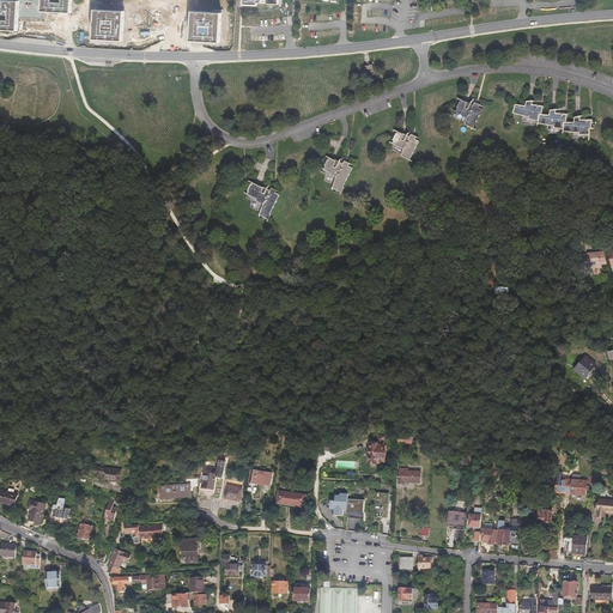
[(20,1),(0,0),(0,29),(18,30),(20,1)]
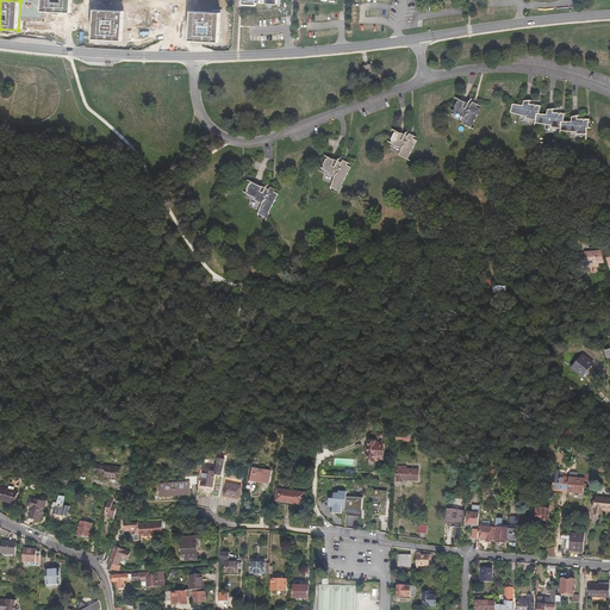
[(72,0),(42,0),(42,11),(72,13),(72,0)]
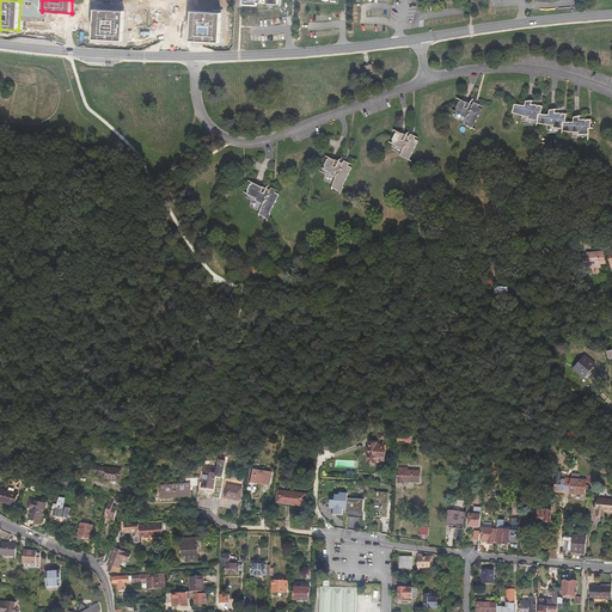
[(124,11),(96,10),(93,38),(123,41),(124,11)]
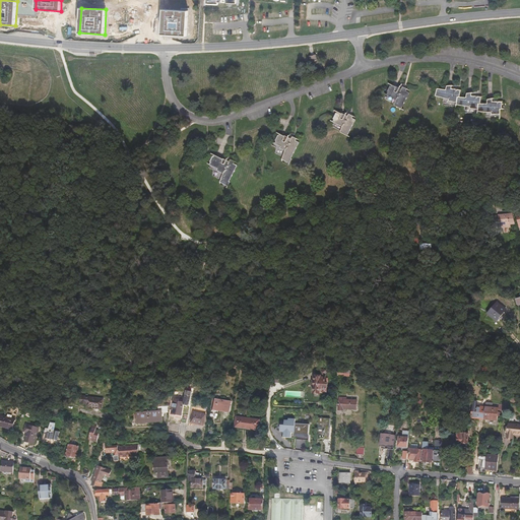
[(189,11),(164,10),(161,35),(187,37),(189,11)]
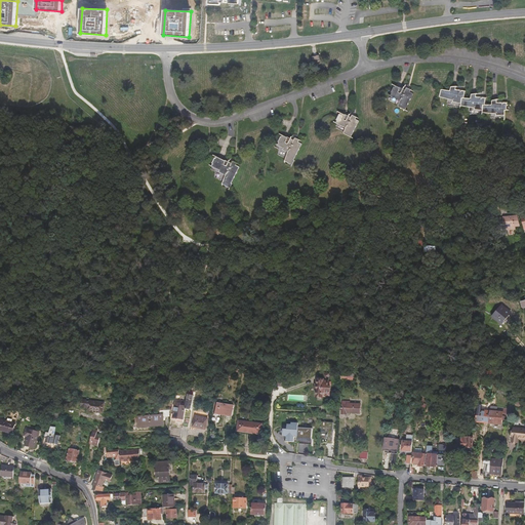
[(405,110),(413,94),(410,92),(411,90),(408,88),(407,88),(407,89),(406,90),(403,89),(401,93),(399,92),(398,91),(399,89),(399,88),(399,87),(391,84),(390,85),(387,90),(388,90),(387,93),(389,94),(394,97),(394,98),(393,98),(400,103),(400,104),(397,111),(404,115),(407,111),(405,110)]
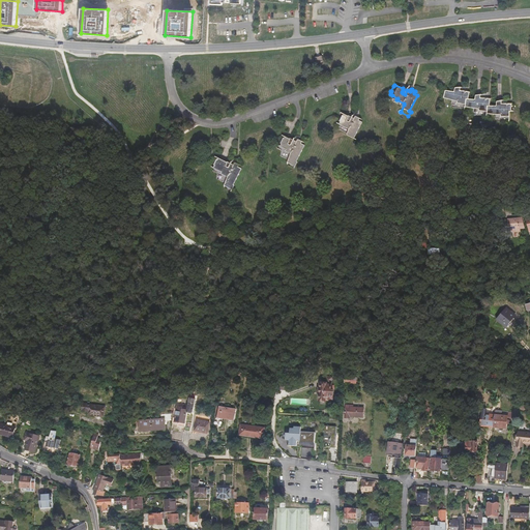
[(469,100),(469,94),(460,94),(460,92),(455,92),(454,95),(447,95),(447,104),(460,105),(460,107),(468,108),(468,100),(469,100)]
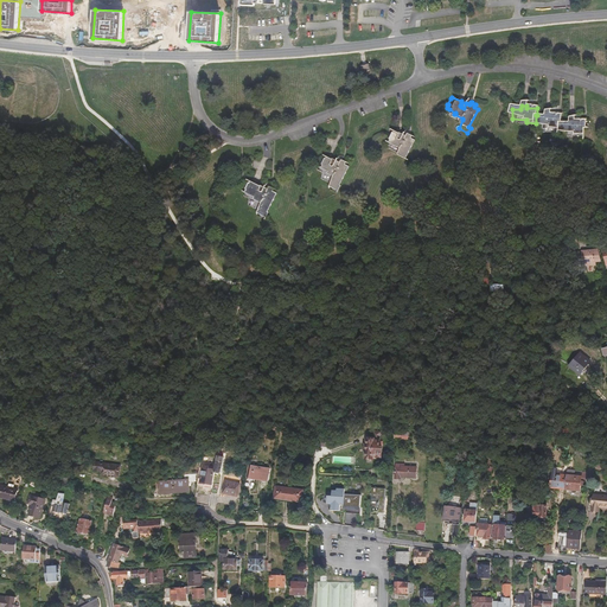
[(561,121),(561,114),(550,113),(550,112),(545,112),(544,115),(537,115),(536,115),(536,123),(536,125),(550,126),(550,128),(560,128),(560,121),(561,121)]
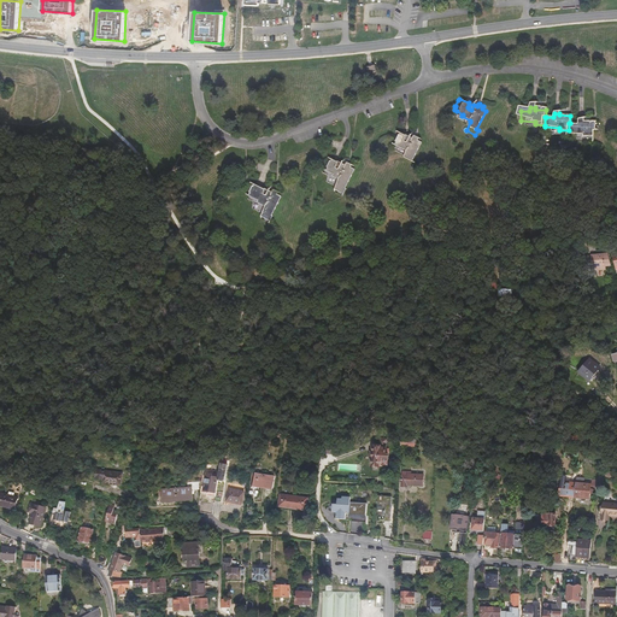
[(593,136),(593,129),(594,129),(594,122),(583,121),(583,119),(579,119),(577,123),(570,123),(569,123),(569,130),(569,133),(583,134),(582,136),(593,136)]
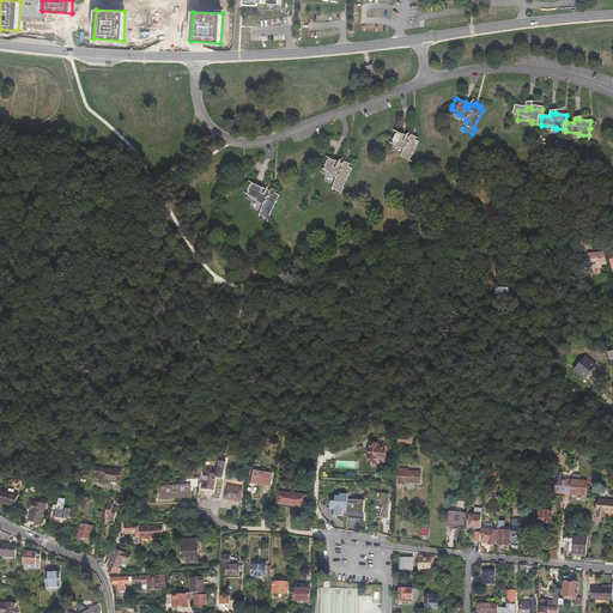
[(410,161),(419,141),(416,139),(417,137),(413,135),(412,135),(411,138),(407,135),(405,140),(404,140),(402,139),(401,139),(402,137),(402,135),(402,134),(393,129),(392,132),(392,131),(388,137),(389,138),(388,140),(390,141),(396,145),(396,147),(395,147),(404,151),(404,152),(400,162),(408,165),(411,161),(410,161)]
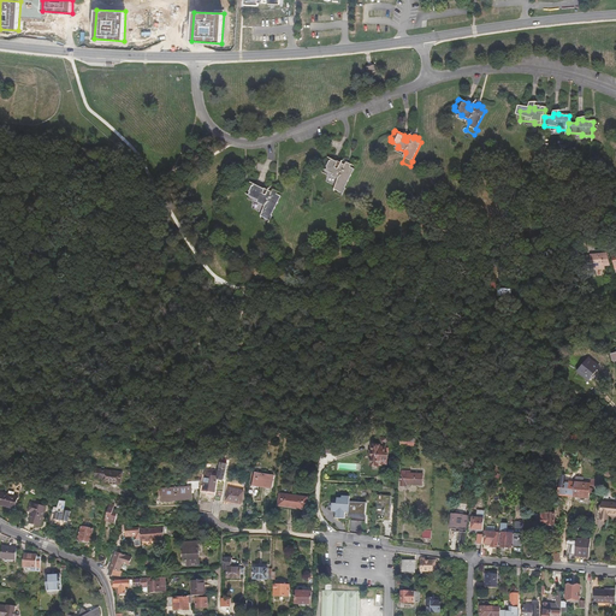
[(345,188),(355,170),(350,167),(351,165),(348,163),(347,163),(347,164),(345,165),(342,164),(339,167),(339,169),(337,167),(337,166),(338,164),(338,163),(337,161),(329,158),(327,159),(326,159),(323,165),(324,165),(323,169),(325,170),(332,173),(331,175),(339,179),(338,179),(335,189),(344,194),(347,189),(345,188)]
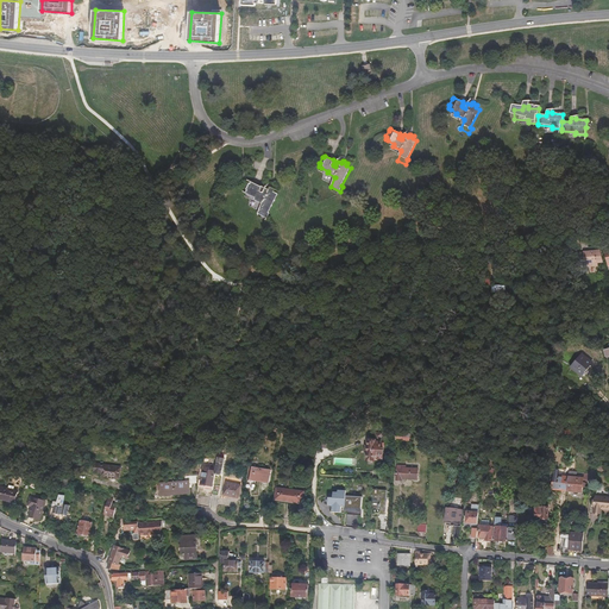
[(268,189),(250,181),(240,192),(261,205),(256,213),(265,217),(276,196),(275,189),(268,189)]
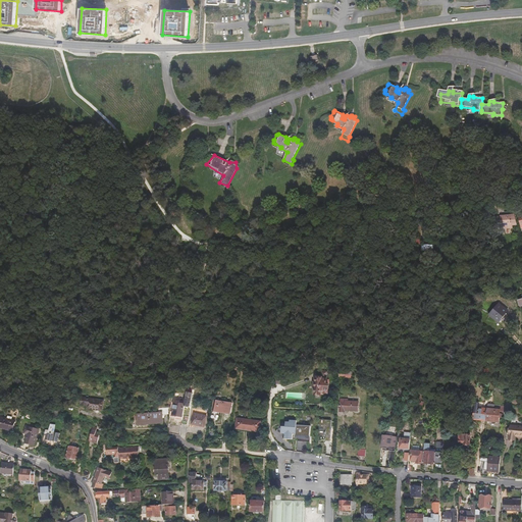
[(517,225),(515,215),(500,216),(502,229),(513,229),(512,225),(517,225)]
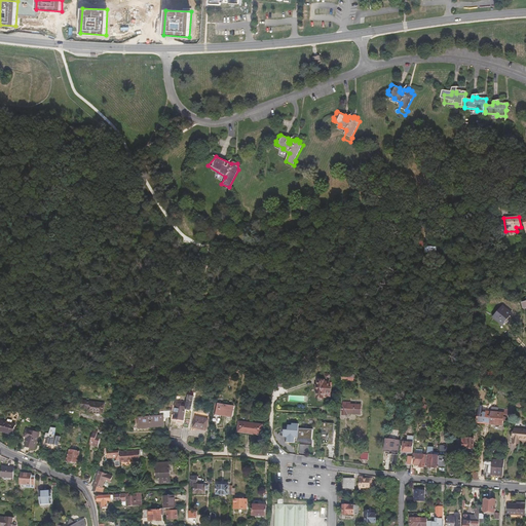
[(508,326),(516,314),(506,307),(498,317),(508,326)]
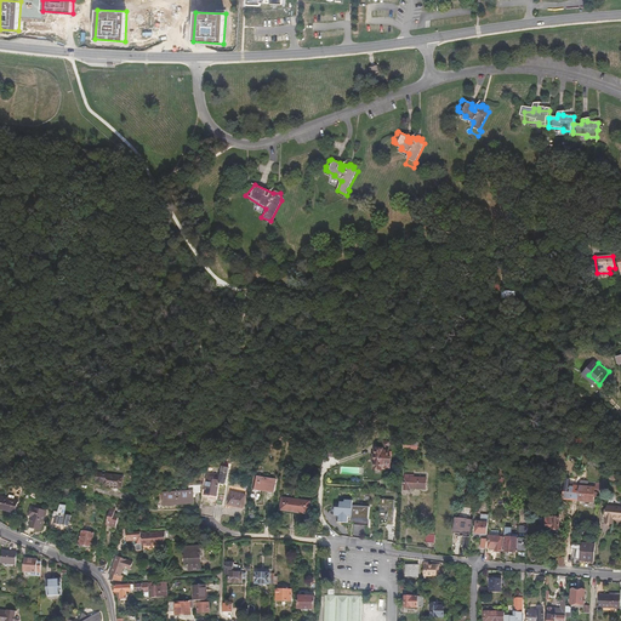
[(337,446),(325,445),(324,456),(336,457),(337,446)]
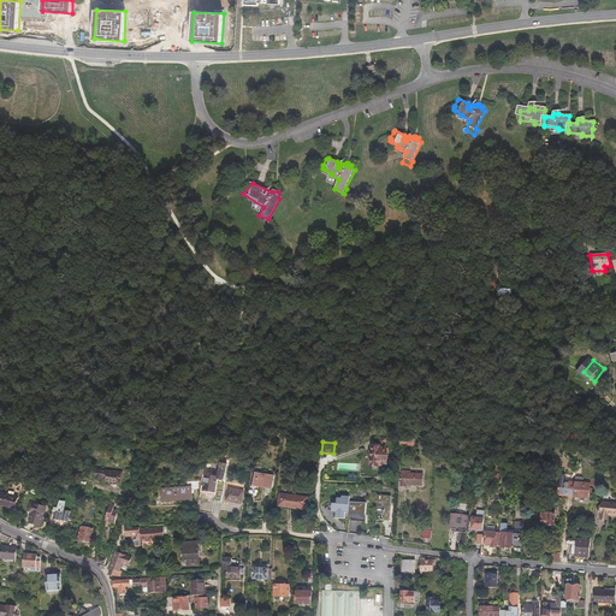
[(381,446),(373,445),(373,451),(372,450),(371,451),(369,456),(371,458),(373,458),(372,466),(379,467),(380,465),(389,465),(389,455),(386,455),(388,449),(381,448),(381,446)]
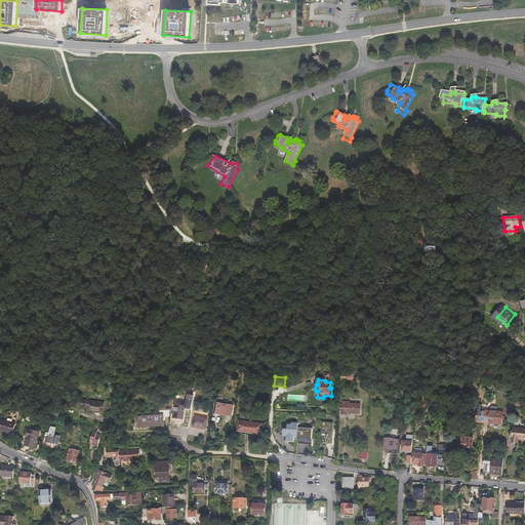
[(194,410),(196,396),(190,395),(188,403),(187,408),(194,410)]
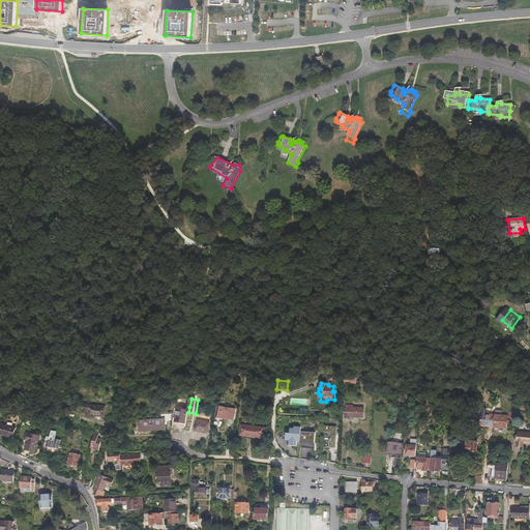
[(409,412),(410,403),(401,402),(400,410),(409,412)]
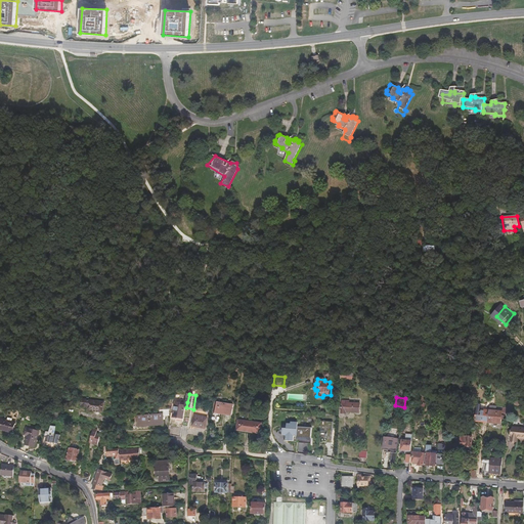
[(184,418),(186,407),(187,402),(182,400),(182,399),(178,398),(175,412),(172,411),(171,416),(184,419),(184,418)]
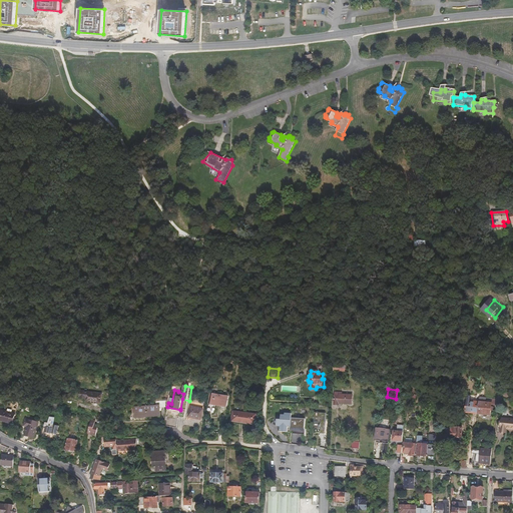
[(100,394),(79,391),(78,397),(83,398),(83,402),(98,404),(100,394)]
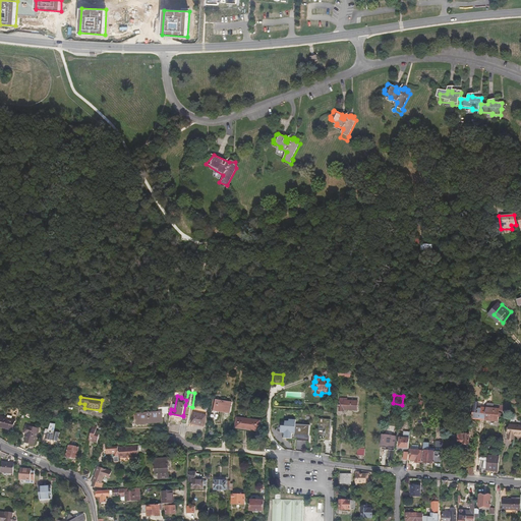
[(346,410),(352,410),(353,401),(346,400),(346,402),(344,401),(344,400),(342,399),(340,411),(346,411),(346,410)]
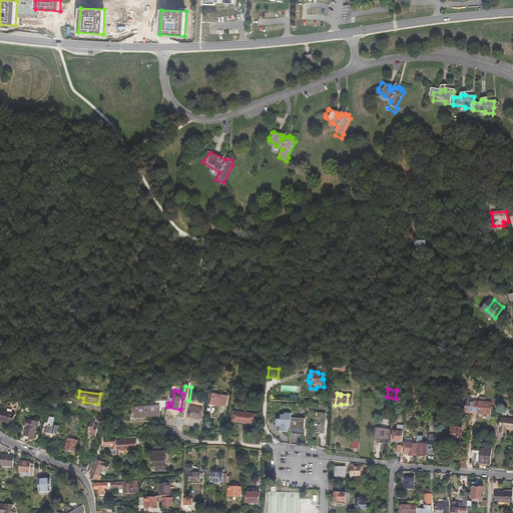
[(228,397),(212,395),(210,404),(227,407),(228,397)]
